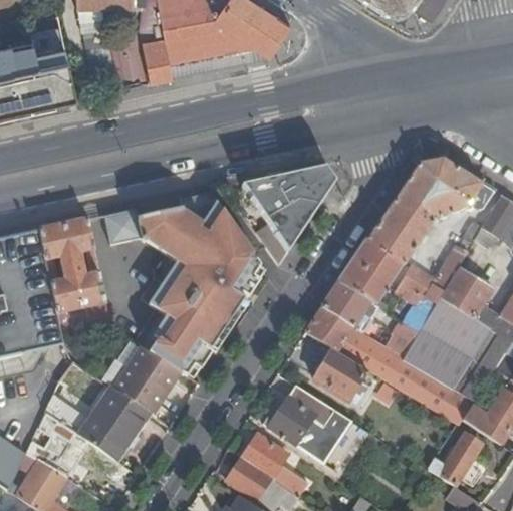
[(132,12),(131,0),(71,0),(72,13),(132,12)]
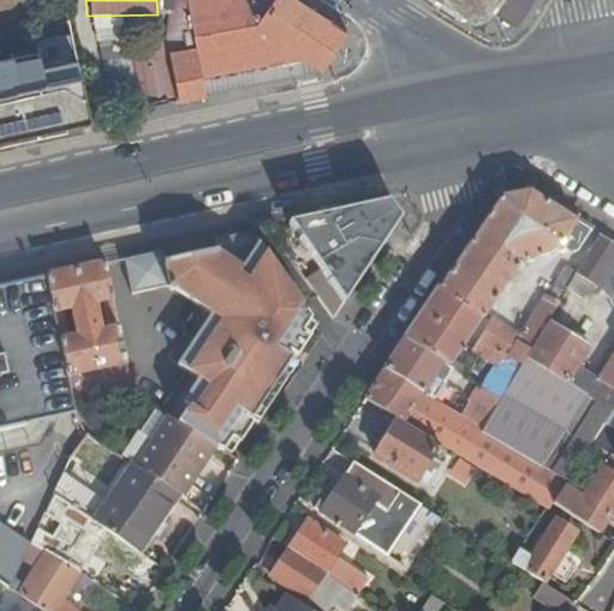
[(167,0),(164,27),(167,51),(194,46),(188,19),(191,0),(167,0)]
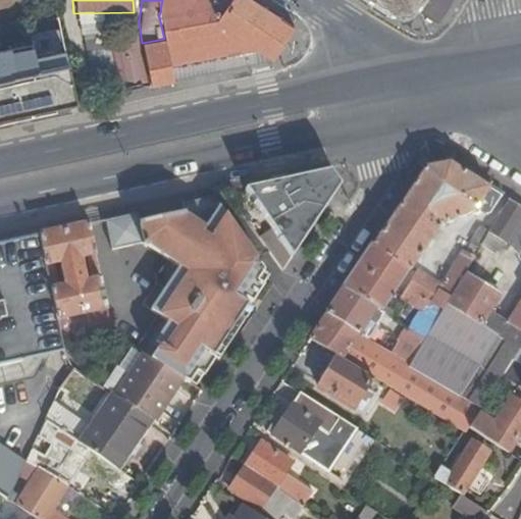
[(162,0),(159,16),(164,39),(169,64),(250,46),(272,57),(292,26),(252,0),(231,0),(222,18),(216,18),(211,0),(162,0)]
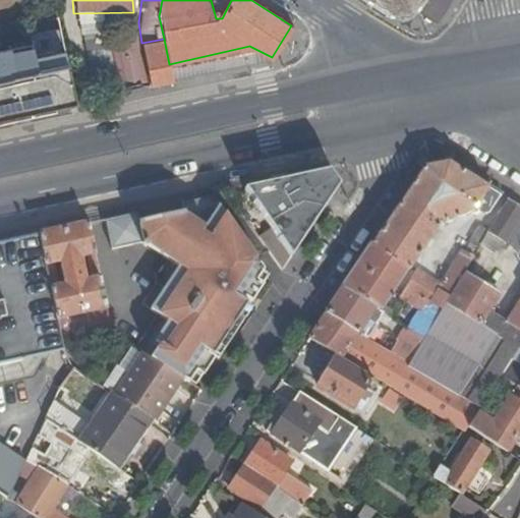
[(364,0),(386,13),(402,17),(416,8),(421,0),(364,0)]
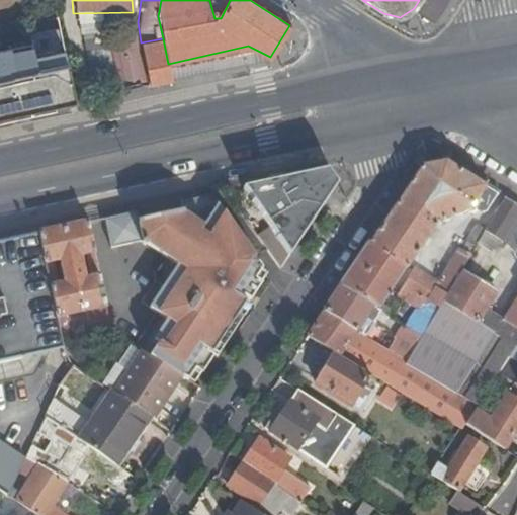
[(0,116),(72,101),(57,23),(33,27),(34,34),(0,40),(0,116)]
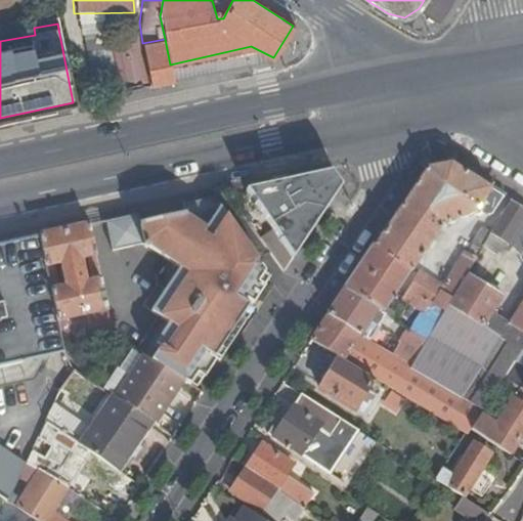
[(165,39),(142,43),(150,86),(170,64),(165,39)]
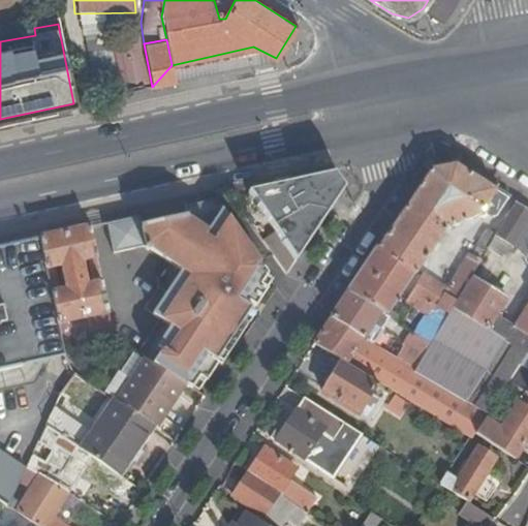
[(498,213),(509,195),(457,161),(432,166),(349,290),(385,313),(397,298),(398,299),(406,287),(403,285),(414,271),(416,273),(448,226),(486,210),(493,214),(498,213)]
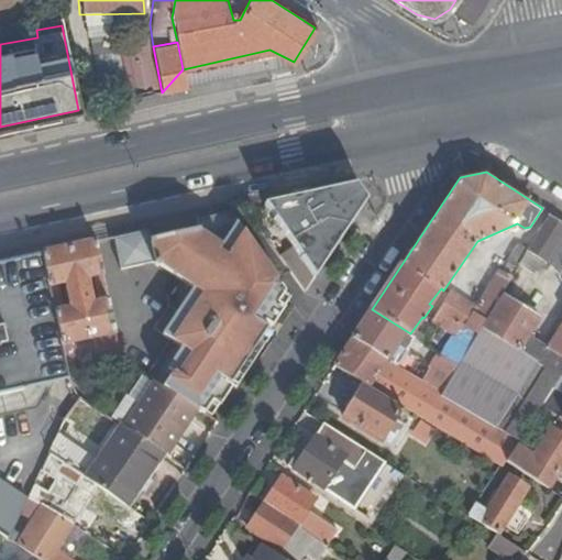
[(355,182),(266,202),(296,244),(282,254),(306,288),(367,197),(355,182)]
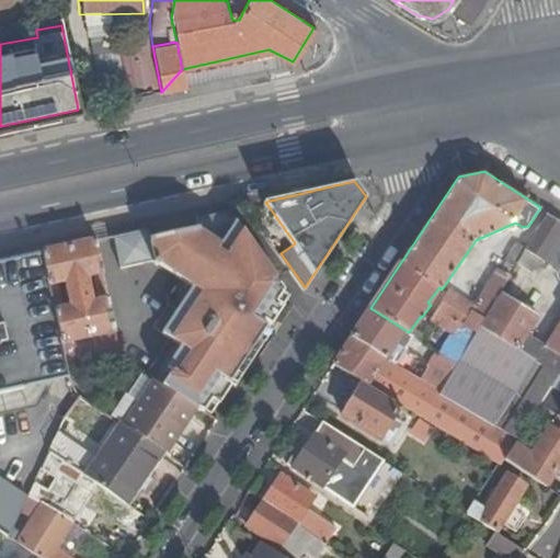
[(283,287),(228,211),(194,217),(196,229),(148,239),(146,228),(112,236),(118,266),(153,258),(194,284),(163,330),(183,343),(168,365),(173,368),(163,383),(196,405),(204,409),(225,377),(229,379),(266,323),(261,321),(283,287)]
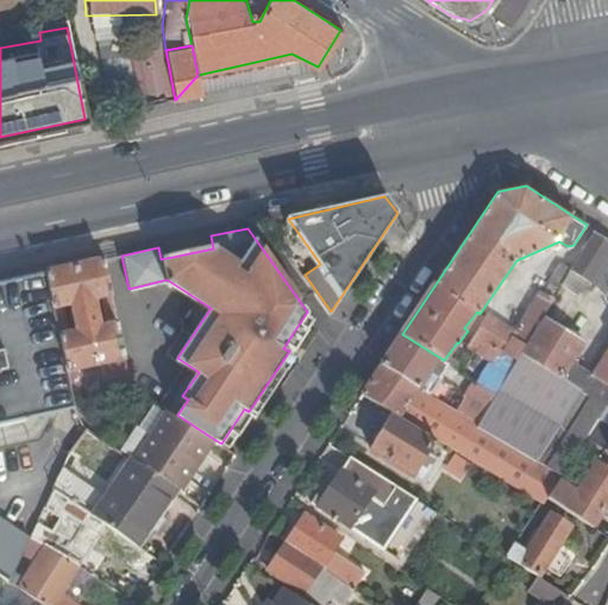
[(607,237),(595,229),(571,268),(562,283),(576,292),(588,278),(593,279),(607,257),(607,237)]
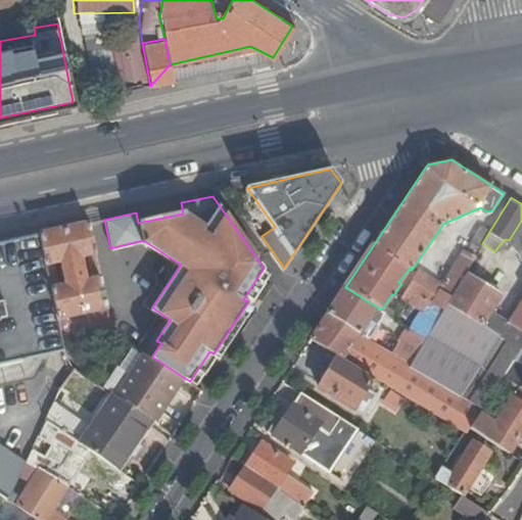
[(96,252),(89,223),(39,233),(45,263),(54,262),(61,260),(67,285),(60,286),(51,288),(57,318),(65,316),(92,310),(100,339),(113,330),(101,277),(93,279),(85,280),(79,255),(88,253),(96,252)]
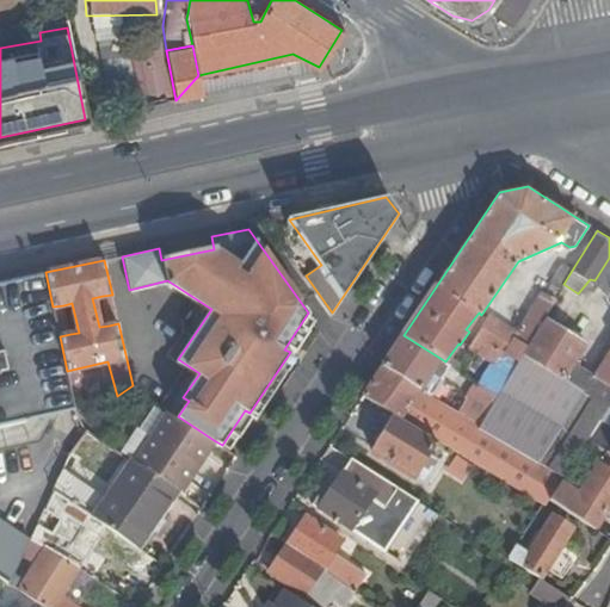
[(564,284),(573,268),(565,264),(554,282),(561,287),(564,284)]
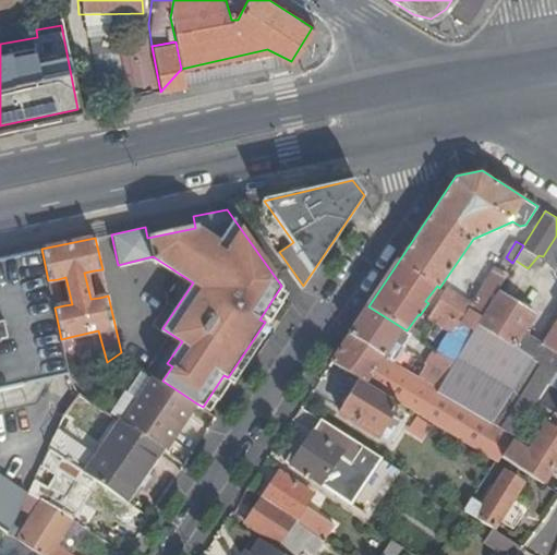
[(48,280),(41,249),(20,254),(39,333),(32,334),(39,359),(24,384),(69,373),(63,350),(61,339),(55,308),(48,280)]
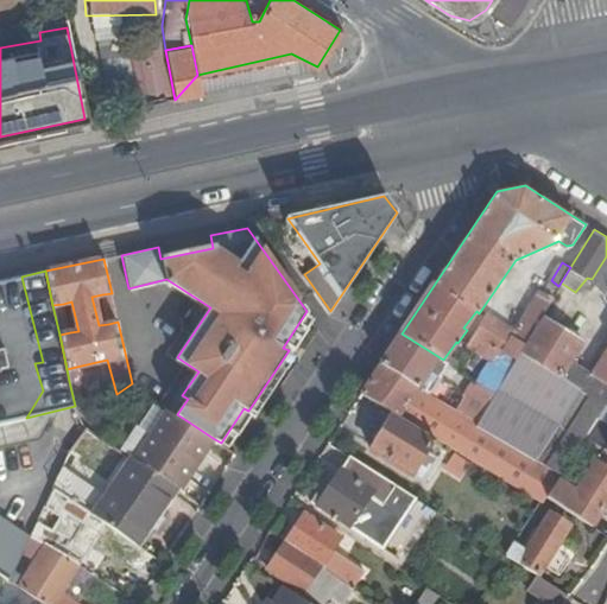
[(43,362),(21,277),(0,281),(0,423),(26,418),(43,390),(35,363),(43,362)]
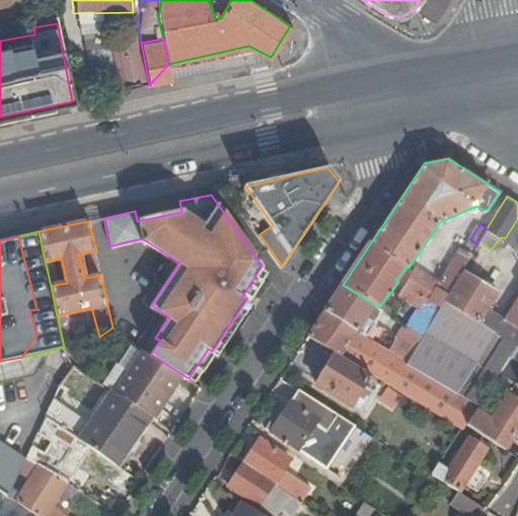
[(476,244),(470,239),(463,247),(460,245),(438,282),(416,268),(398,295),(420,308),(423,309),(430,299),(440,306),(444,299),(462,269),(476,244)]
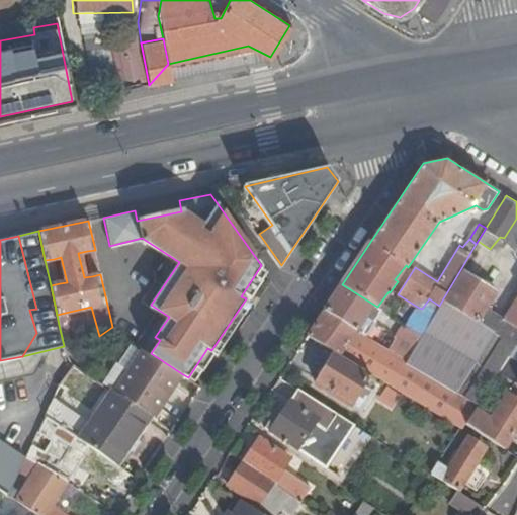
[(100,274),(95,250),(87,251),(92,276),(100,274)]
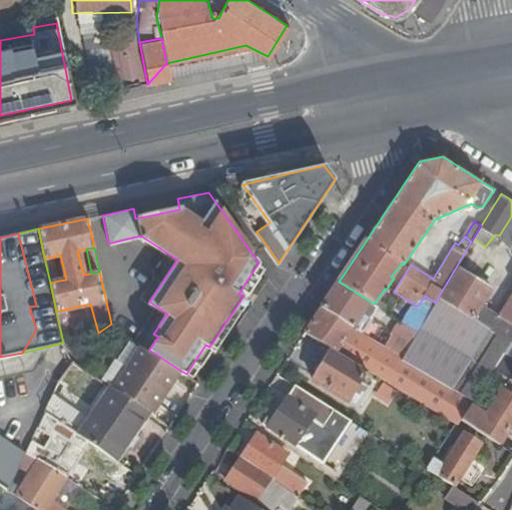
[(511,253),(509,259),(511,260),(511,295),(499,316),(511,323),(511,253)]
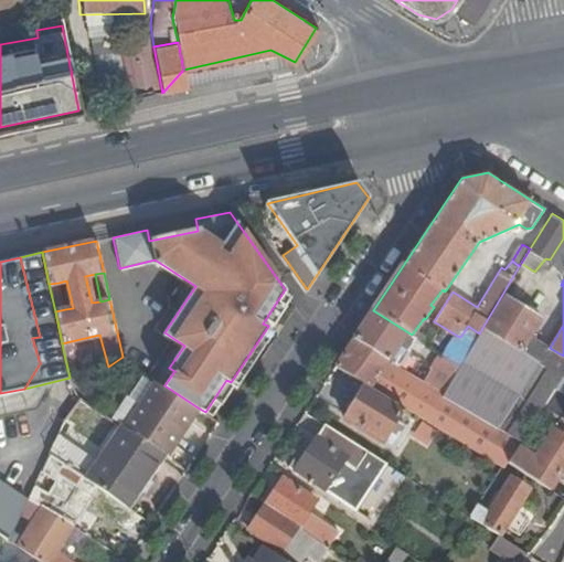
[(59,283),(49,284),(55,311),(65,309),(59,283)]
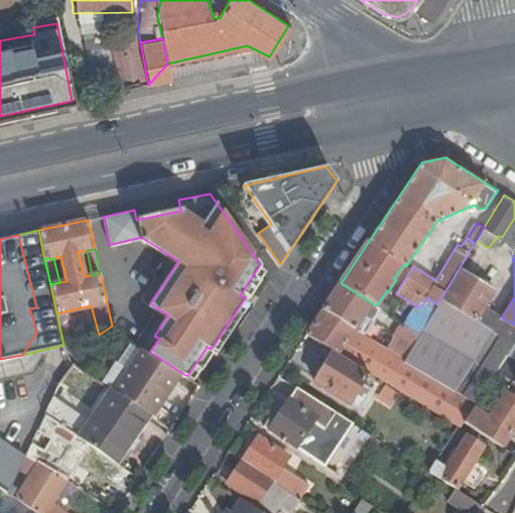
[(494,288),(460,267),(441,297),(455,305),(452,310),(457,313),(453,318),(457,322),(464,310),(476,318),(484,305),(494,288)]
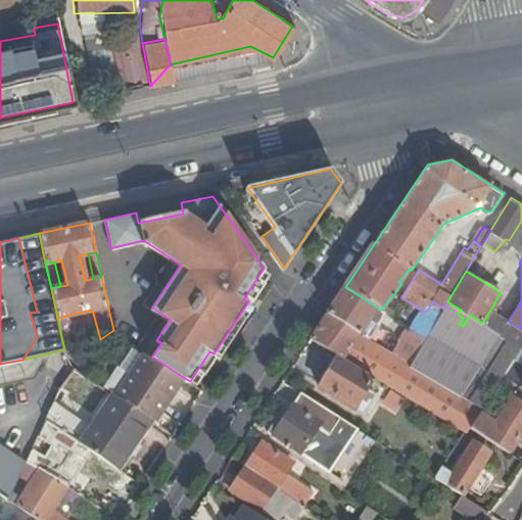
[(386,313),(381,310),(345,287),(328,313),(361,333),(370,318),(379,323),(386,313)]
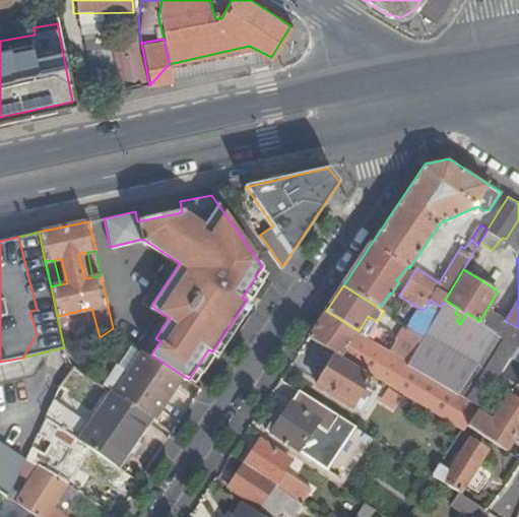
[(247,300),(212,351),(218,356),(252,304),(247,300)]
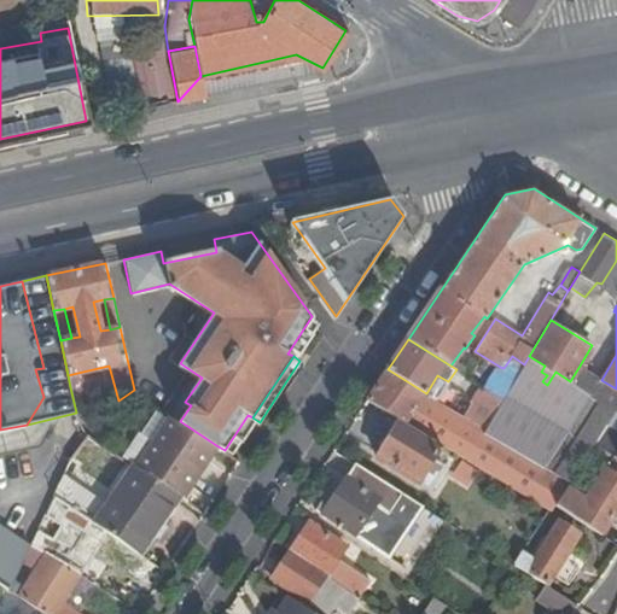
[(485,427),(484,430),(484,431),(570,483),(586,456),(592,446),(569,432),(601,380),(580,366),(570,381),(556,372),(547,385),(542,381),(547,375),(541,372),(545,366),(529,356),(524,364),(504,398),(485,427)]
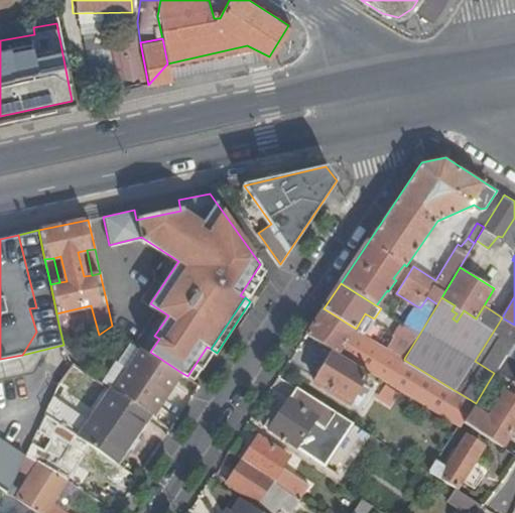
[(417,306),(407,324),(411,327),(420,333),(437,304),(427,297),(420,307),(417,306)]
